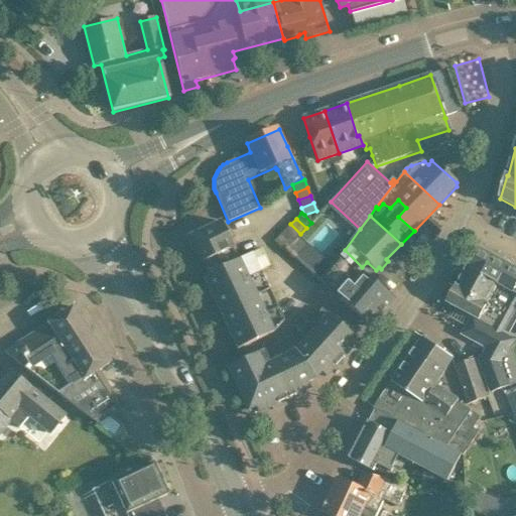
[(283,319),(252,253),(238,260),(233,248),(234,248),(222,222),(194,235),(196,240),(190,242),(201,263),(216,256),(222,268),(203,276),(237,350),(273,333),(283,319)]
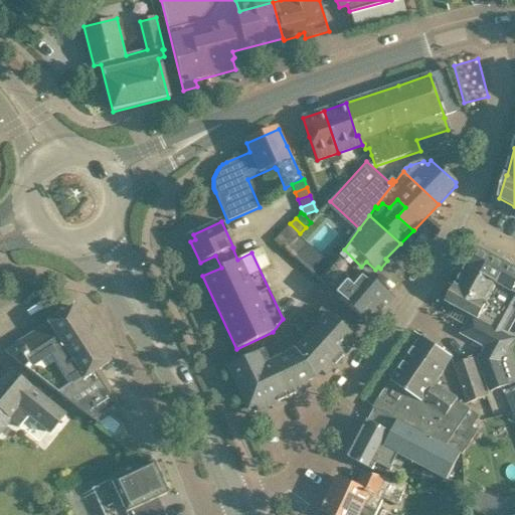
[(285,229),(295,239),(300,233),(290,223),(285,229)]
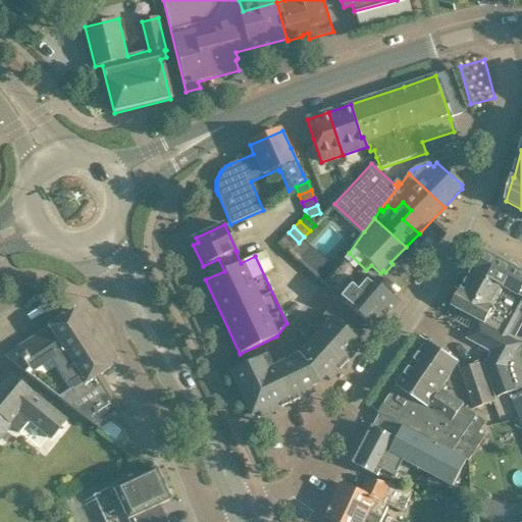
[(282,239),(293,249),(299,243),(289,232),(282,239)]
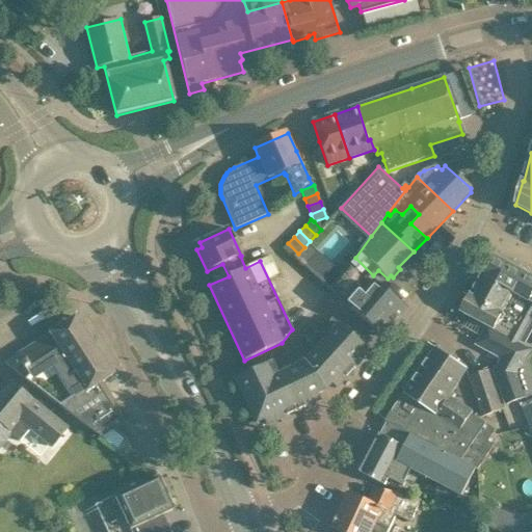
[(292,260),(298,254),(288,243),(282,249),(292,260)]
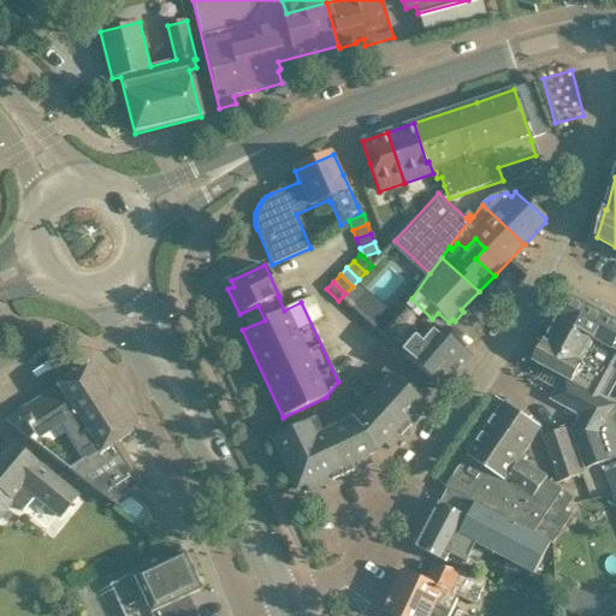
[(615,320),(569,296),(557,319),(596,341),(598,336),(615,344),(615,320)]
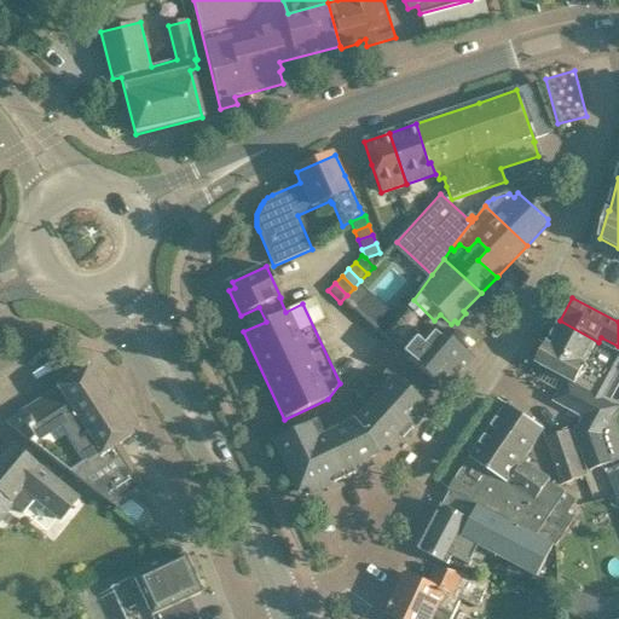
[(414,300),(383,340),(444,392),(464,368),(470,359),(434,328),(433,330),(429,327),(434,320),(414,300)]
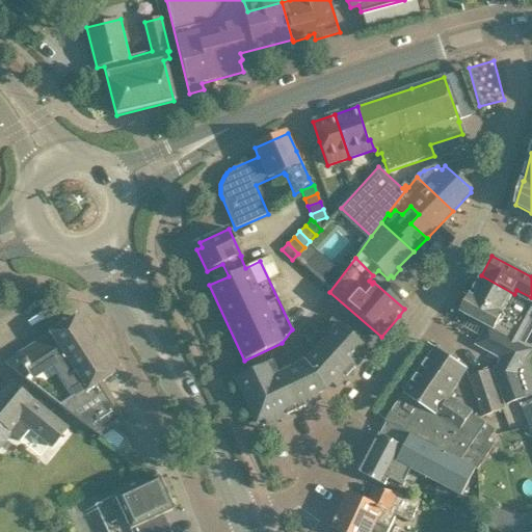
[(328,264),(315,278),(328,291),(340,274),(328,264)]
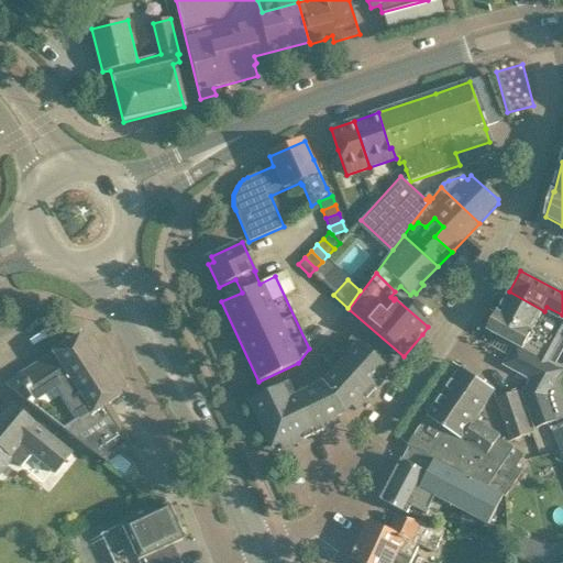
[(508,294),(489,330),(509,341),(516,344),(505,364),(512,368),(530,379),(522,394),(536,430),(558,422),(544,387),(556,364),(545,359),(553,344),(558,346),(562,335),(562,315),(547,307),(544,311),(509,291),(508,294)]
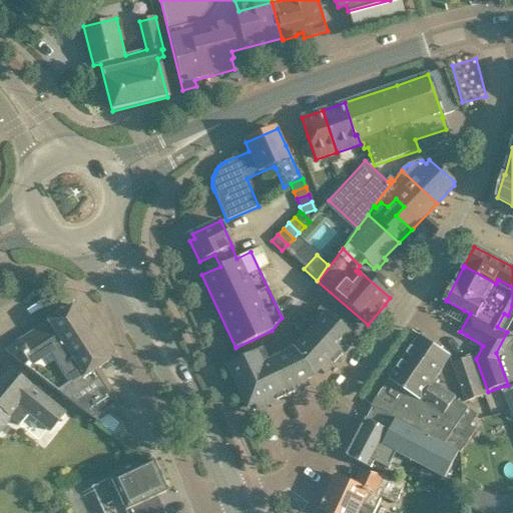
[(26,369),(58,393),(98,368),(109,361),(72,305),(46,321),(14,342),(15,343),(3,350),(26,369)]
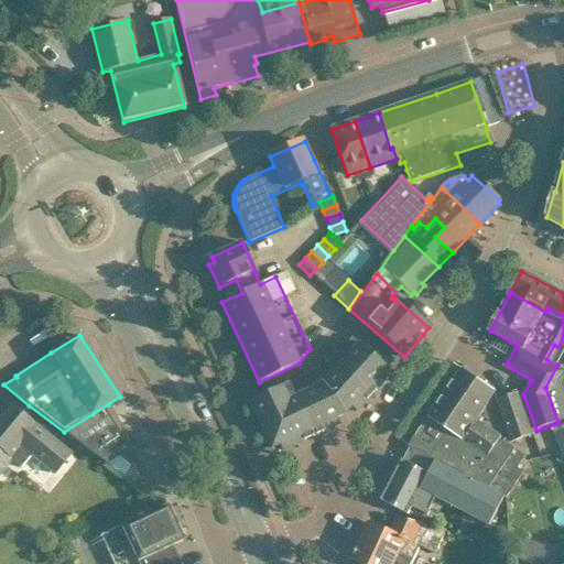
[(336,354),(315,377),(344,414),(350,407),(356,411),(366,400),(375,399),(373,391),(391,372),(350,337),(336,354)]
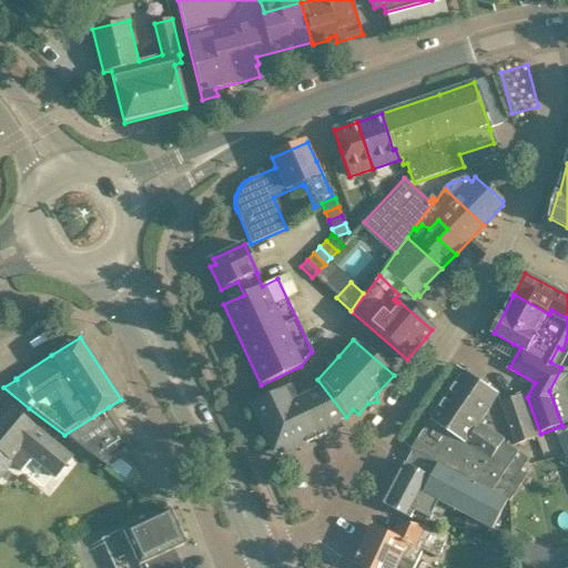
[(466,373),(412,450),(473,484),(510,501),(521,486),(528,477),(521,473),(529,462),(504,444),(505,442),(479,424),(498,396),(485,386),(466,373)]
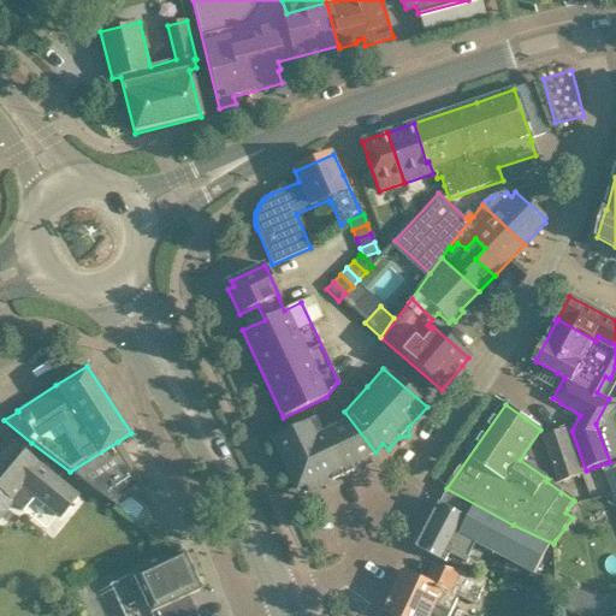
[(375,452),(344,412),(333,416),(331,412),(292,428),(271,438),(290,480),(306,485),(319,479),(330,483),(371,463),(367,456),(375,452)]
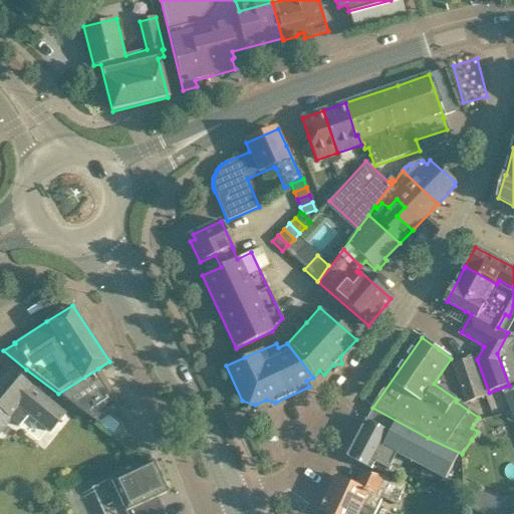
[(453,365),(467,404),(486,397),(472,358),(453,365)]
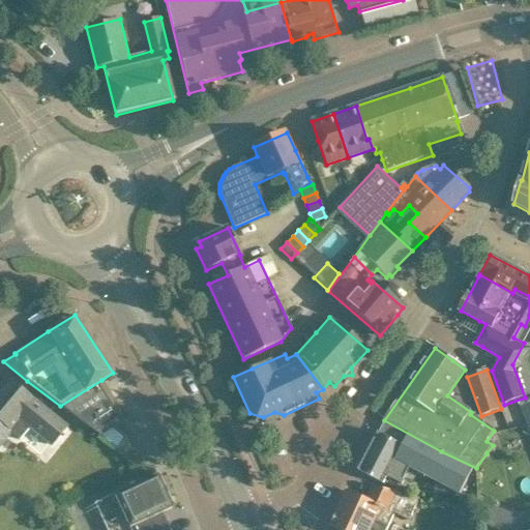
[(60,422),(7,376),(0,384),(0,444),(9,433),(19,440),(30,425),(46,440),(52,445),(66,428),(60,422)]
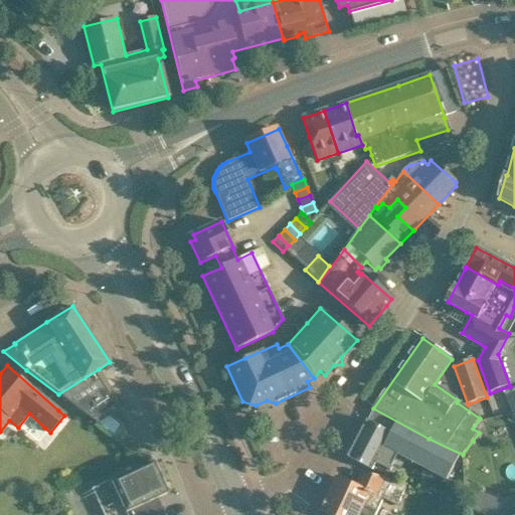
[(99,369),(58,394),(96,423),(123,406),(99,369)]
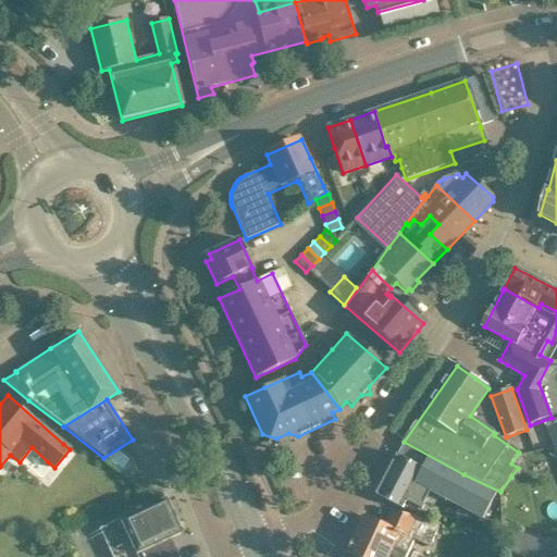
[(556,419),(545,424),(556,454),(556,419)]
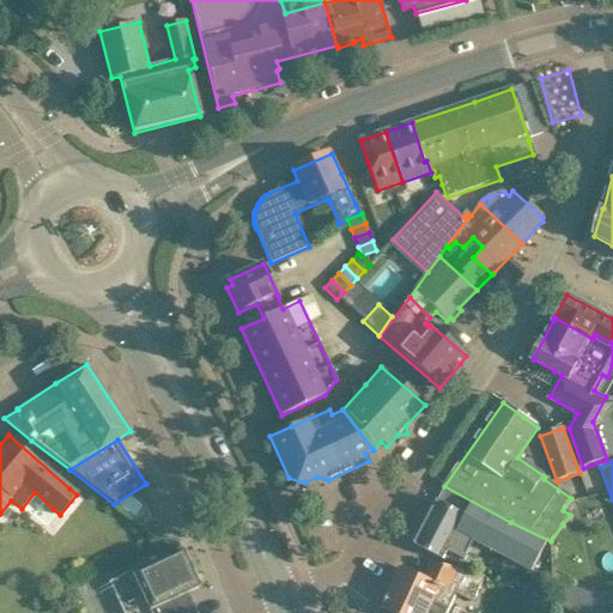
[(444,487),(416,546),(445,560),(449,552),(466,560),(475,542),(509,559),(503,571),(554,581),(553,572),(554,572),(551,541),(510,522),(444,486),(443,487),(444,487)]
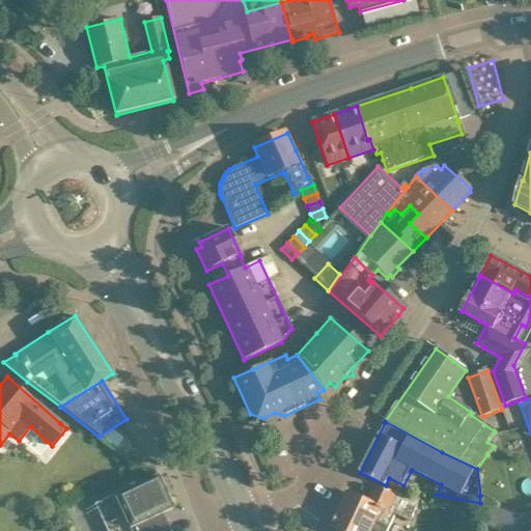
[(157,474),(138,482),(94,503),(107,530),(161,530),(168,528),(168,527),(159,530),(152,518),(173,507),(157,474)]
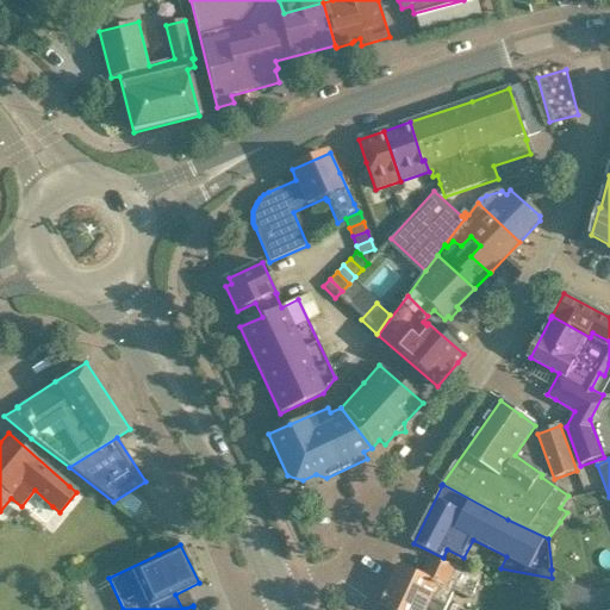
[(391,586),(380,607),(387,609),(446,609),(447,609),(455,591),(471,598),(484,573),(466,570),(431,561),(423,578),(403,568),(399,576),(397,576),(391,586)]
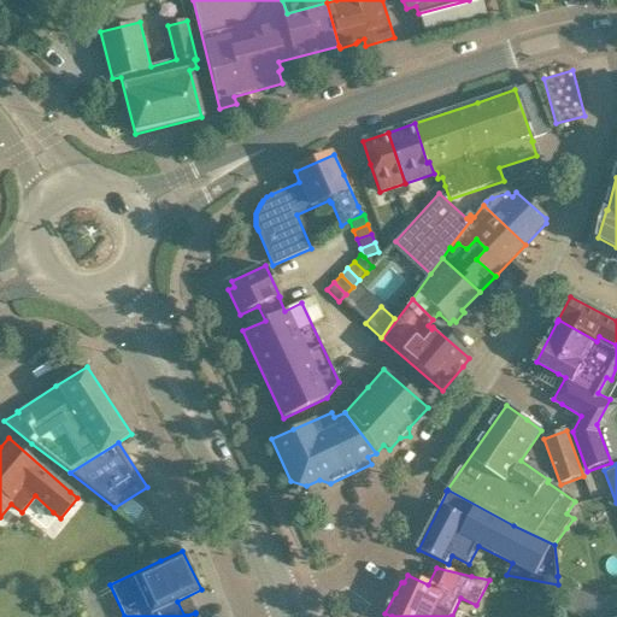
[(575,585),(557,576),(558,585),(560,607),(568,610),(575,591),(575,585)]
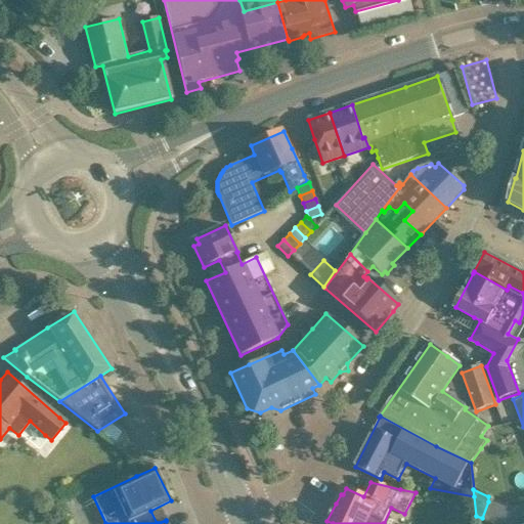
[(447,498),(448,523),(473,523),(473,497),(447,498)]
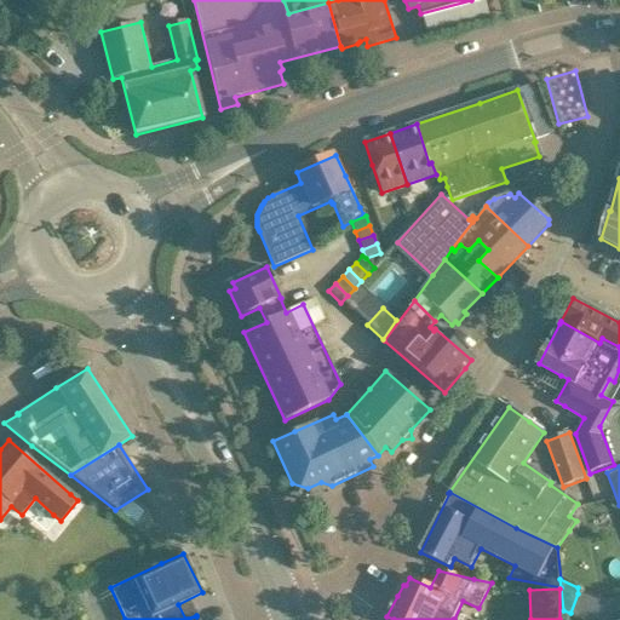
[(578,593),(570,613),(589,619),(613,619),(618,609),(578,593)]
